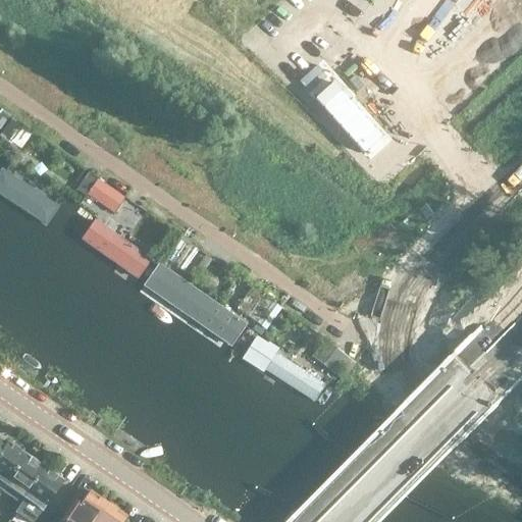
[(22,145),(33,129),(22,122),(12,139),(22,145)]
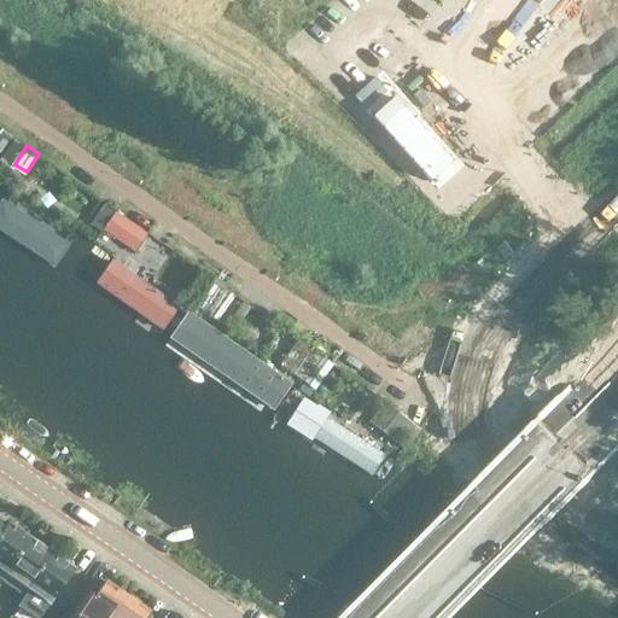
[(0,207),(0,231),(54,267),(68,245),(3,203),(0,207)]
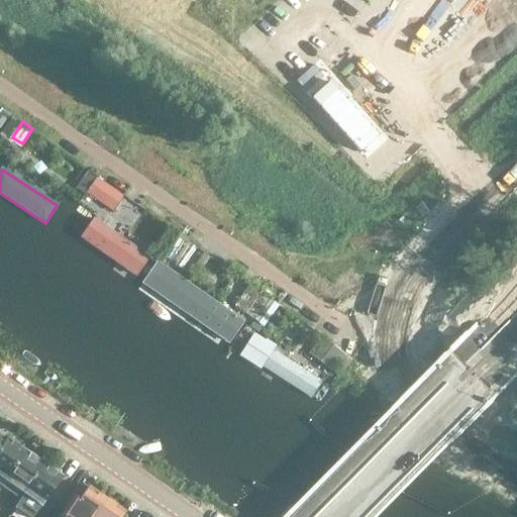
[(97,179),(87,193),(113,211),(123,196),(97,179)]
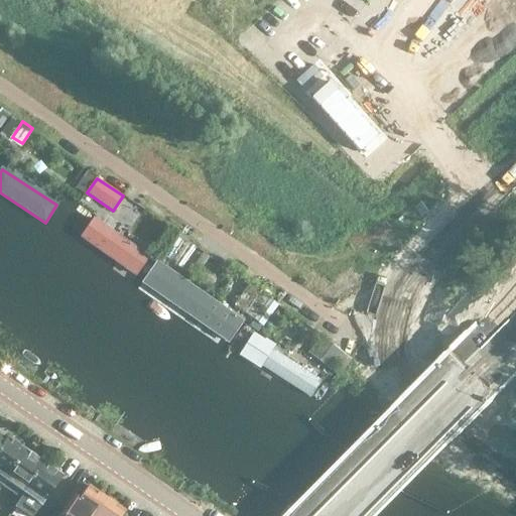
[(148,257),(94,220),(82,238),(136,275),(148,257)]
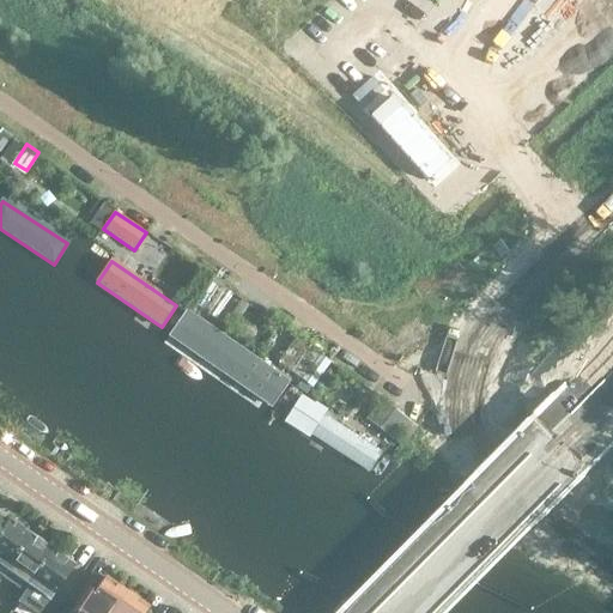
[(170,337),(271,406),(287,383),(187,313),(170,337)]
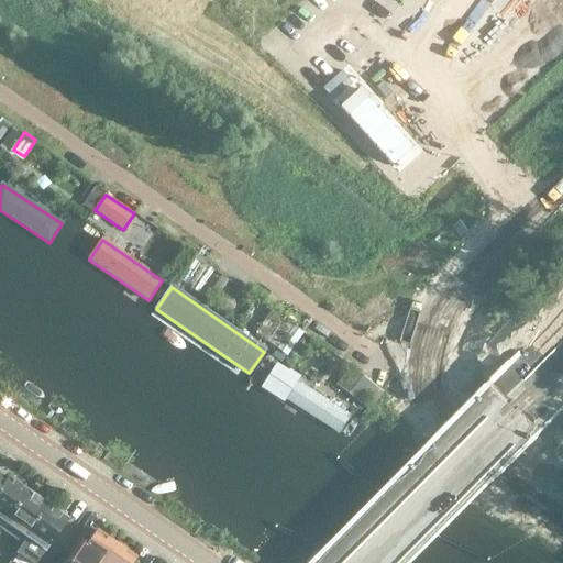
[(280,344),(289,352),(306,331),(297,324),(280,344)]
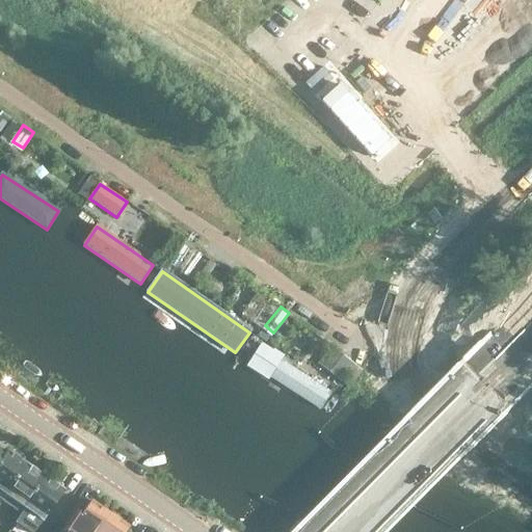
[(247,366),(319,408),(328,393),(257,350),(247,366)]
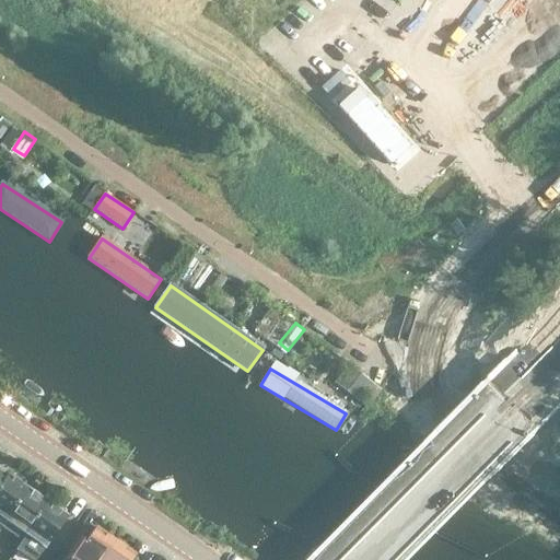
[(350,391),(364,400),(376,383),(363,373),(350,391)]
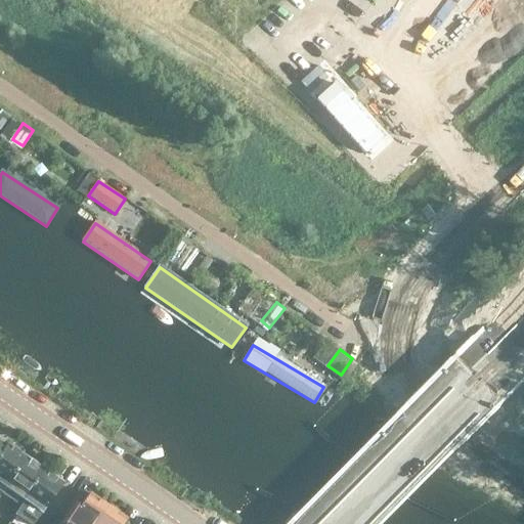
[(8,446),(0,457),(0,493),(1,494),(26,457),(8,446)]
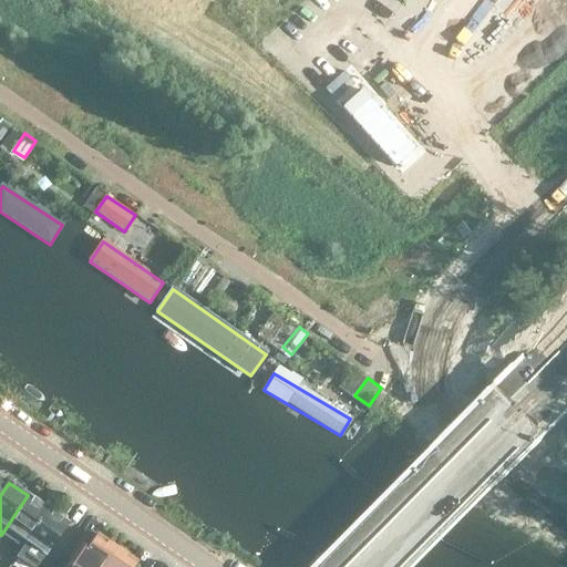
[(28,495),(1,535),(0,536),(0,546),(17,558),(21,552),(49,511),(28,495)]
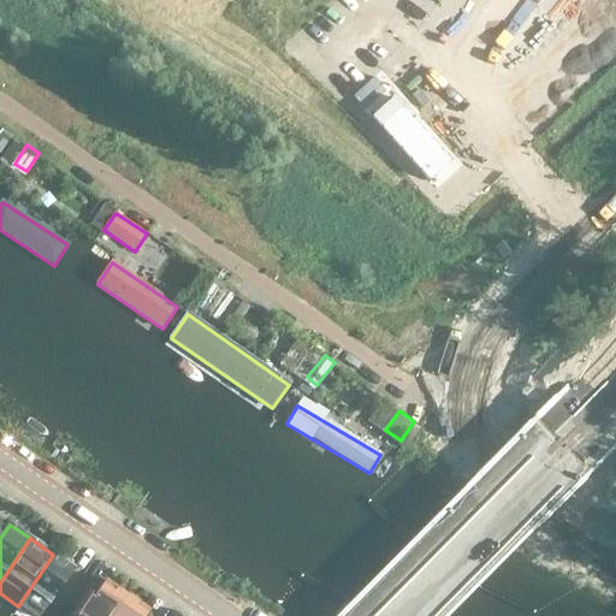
[(42,615),(76,569),(53,555),(18,606),(31,615),(42,615)]
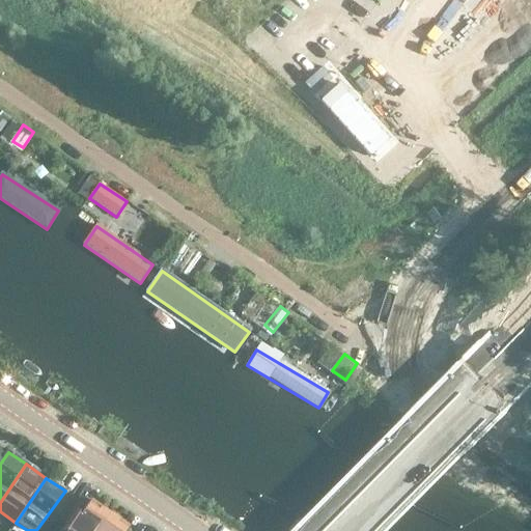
[(75,527),(81,530),(99,530),(110,513),(92,501),(75,527)]
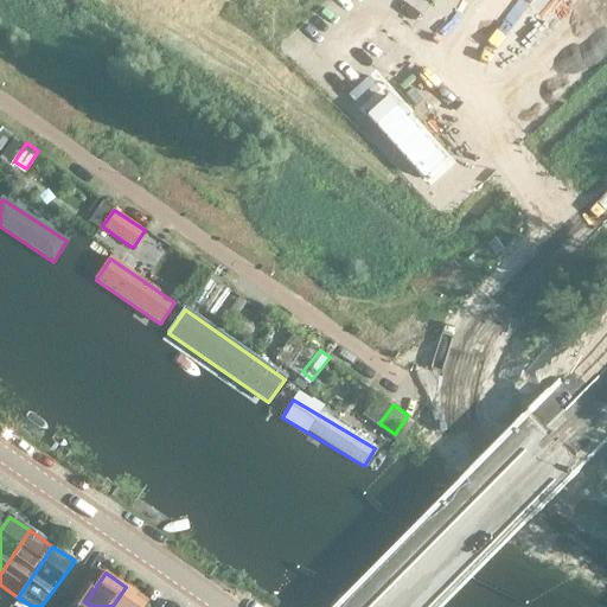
[(144,606),(147,602),(126,587),(113,606),(144,606)]
